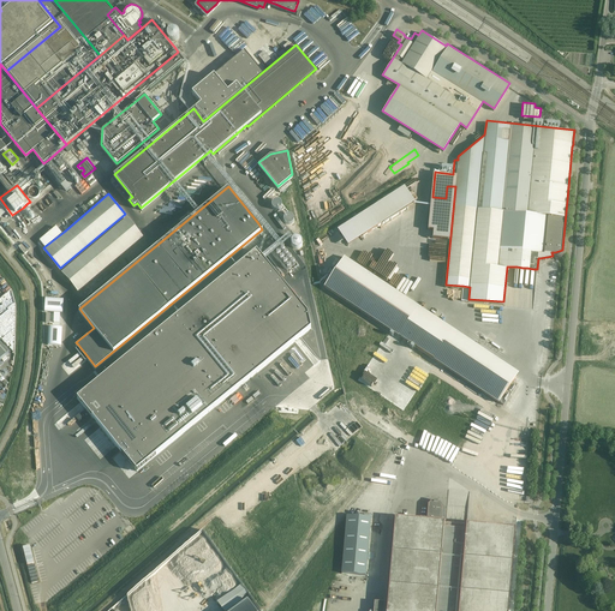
[(270,199),(270,202),(272,203),(273,205),(274,205),(276,207),(279,205),(280,204),(281,203),(282,201),(282,198),(281,197),(280,196),(278,195),(275,195),(274,195),(272,196),(270,197),(270,199)]
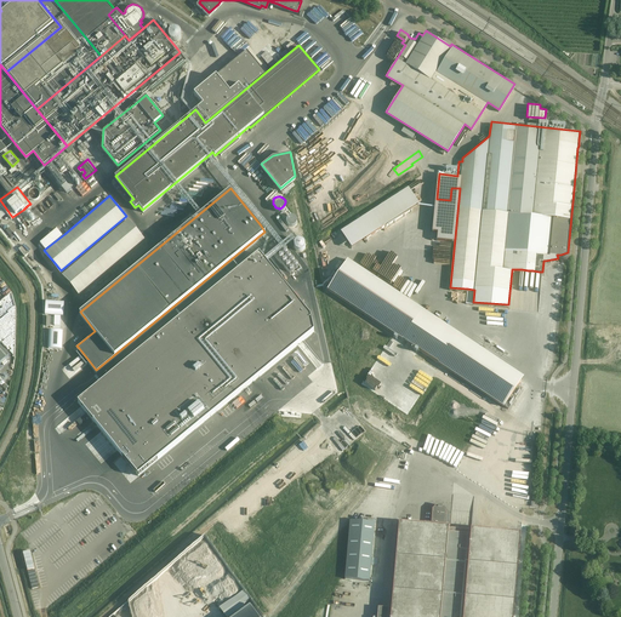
[(77,211),(80,216),(89,207),(86,204),(77,211)]
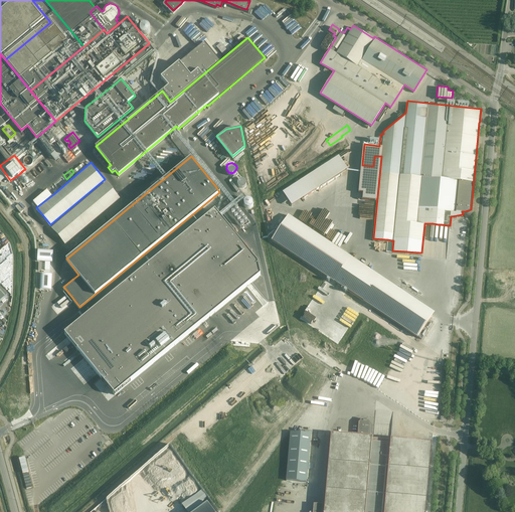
[(31,180),(23,170),(19,174),(27,184),(31,180)]
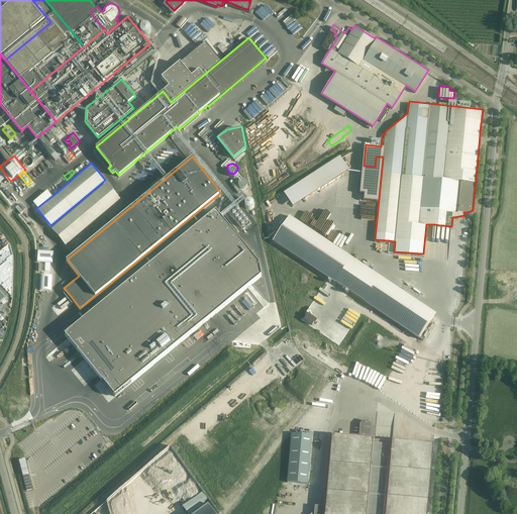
[(237,179),(237,181),(238,182),(239,183),(241,184),(242,184),(244,184),(245,183),(246,181),(247,180),(247,178),(246,176),(245,175),(243,175),(242,174),(240,175),(239,176),(238,177),(237,179)]
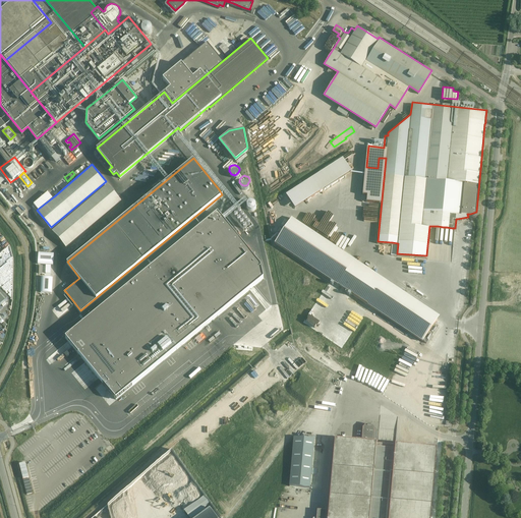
[(298,184),(307,198),(320,190),(310,176),(298,184)]
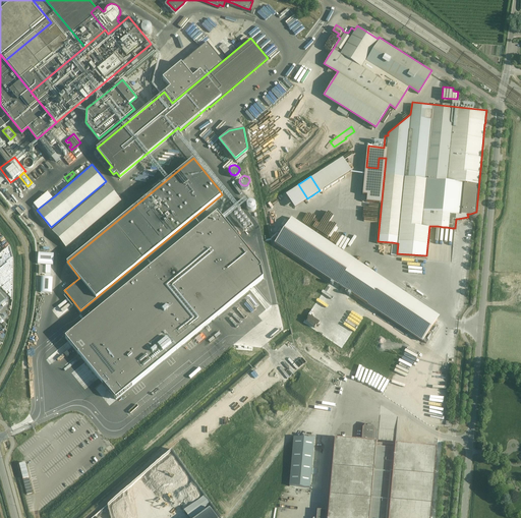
[(66,245),(121,199),(107,182),(53,229),(66,245)]
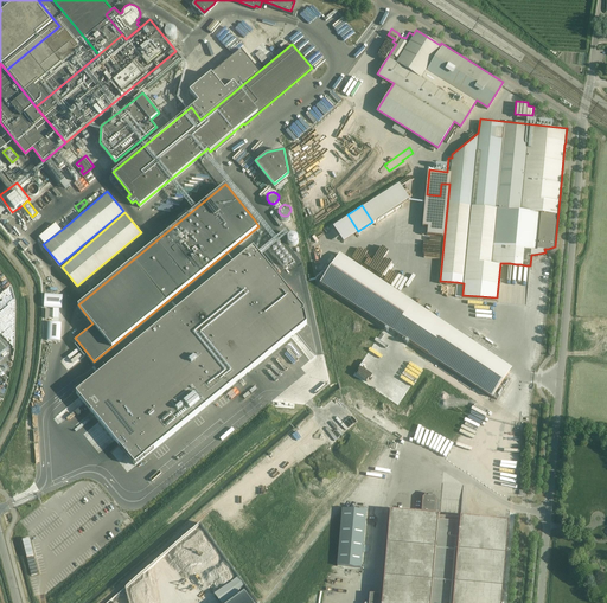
[(42,233),(48,241),(63,229),(56,220),(42,233)]
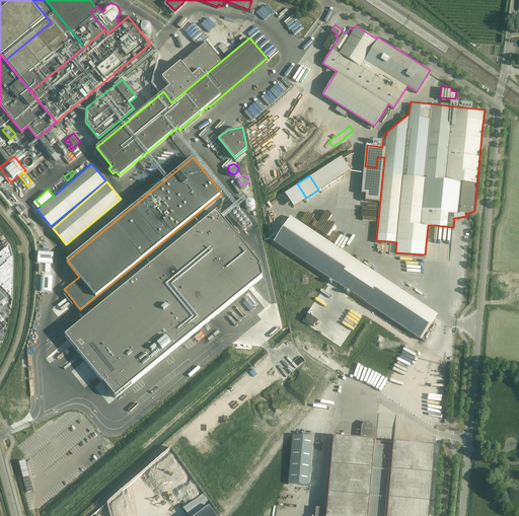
[(245,202),(245,204),(246,205),(247,207),(249,207),(250,208),(252,207),(253,206),(254,205),(255,203),(255,201),(254,200),(253,199),(251,198),(249,198),(248,198),(246,199),(245,201),(245,202)]
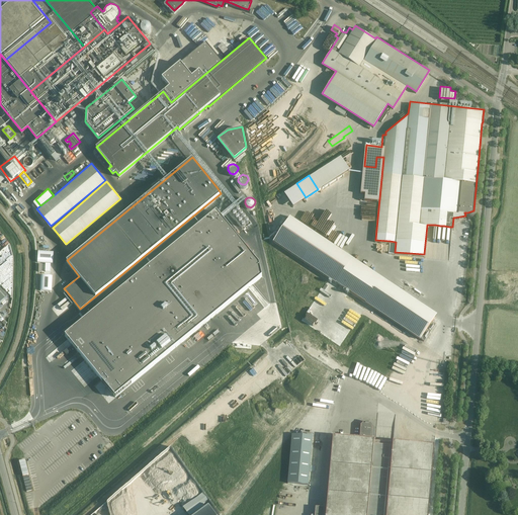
[(216,211),(66,336),(116,396),(265,271),(218,215),(216,211)]
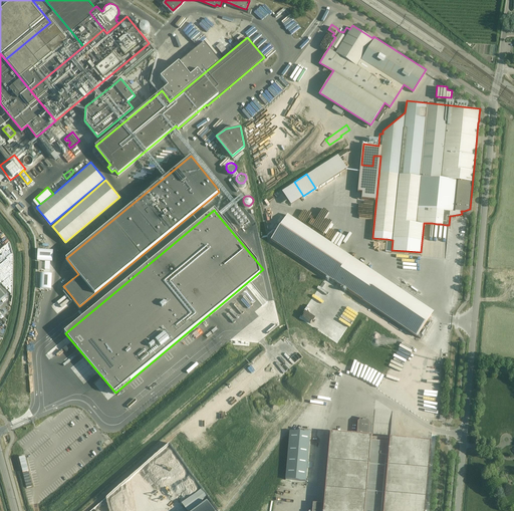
[(271,237),(333,278),(349,254),(288,212),(277,229),(274,226),(273,228),(271,231),(274,233),(271,237)]
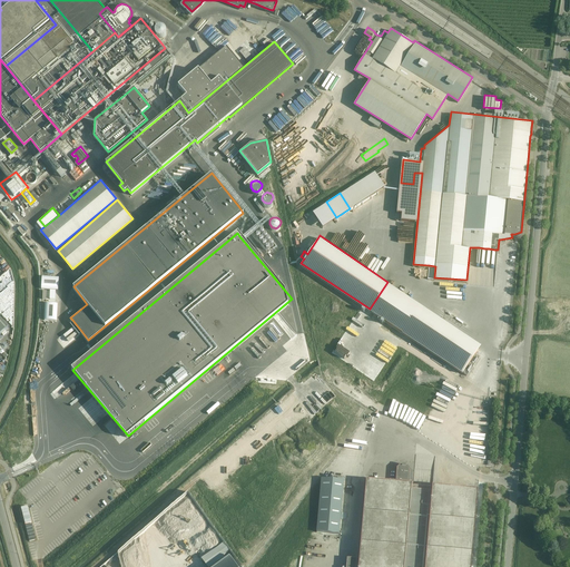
[(59,274),(41,273),(40,286),(58,287),(59,274)]
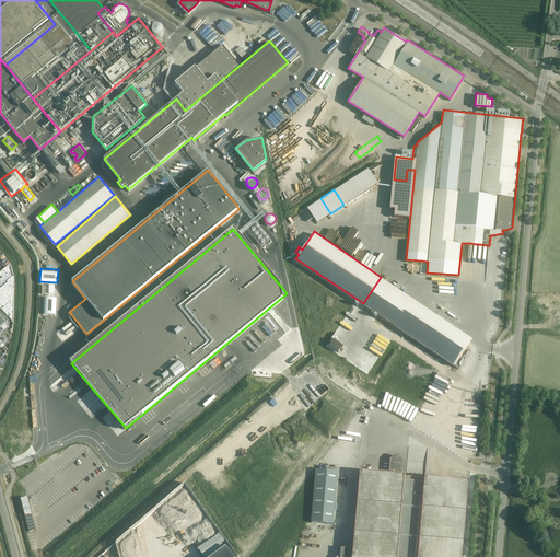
[(412,298),(381,277),(363,303),(395,324),(410,301),(412,298)]
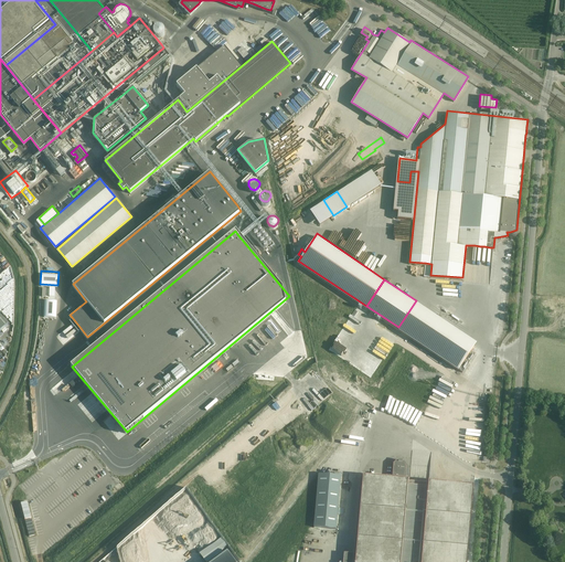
[(57,298),(43,297),(43,316),(56,316),(57,298)]
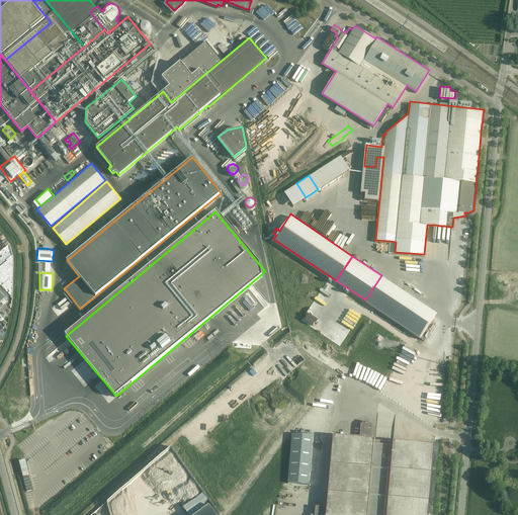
[(379,278),(365,299),(424,339),(430,330),(426,328),(435,316),(379,278)]
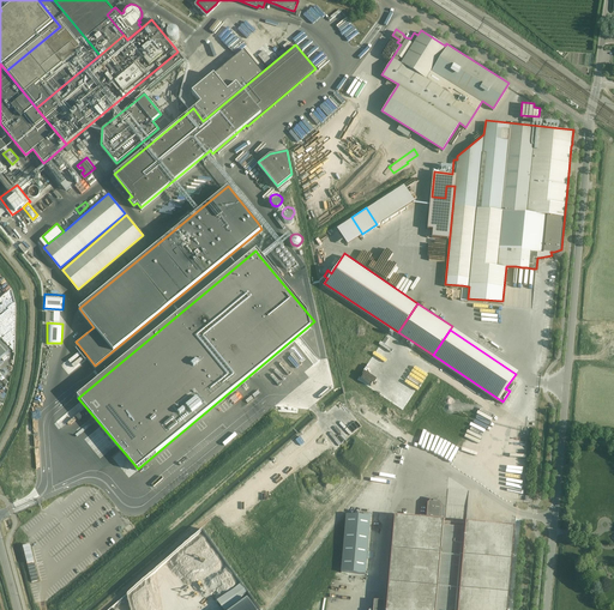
[(383,355),(359,394),(375,404),(399,364),(399,366),(404,358),(401,357),(403,354),(407,355),(409,349),(408,348),(409,344),(397,337),(385,356),(383,355)]
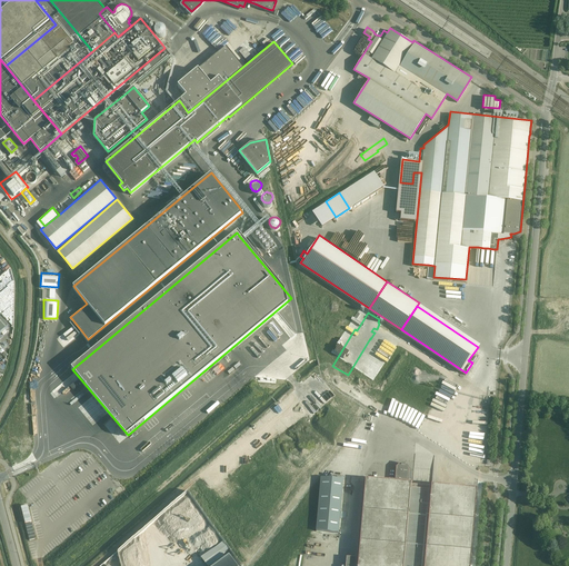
[(345,565),(469,565),(477,487),(431,483),(431,484),(411,482),(411,480),(408,480),(410,466),(407,463),(399,462),(397,465),(395,479),(366,477),(359,556),(347,555),(345,565)]
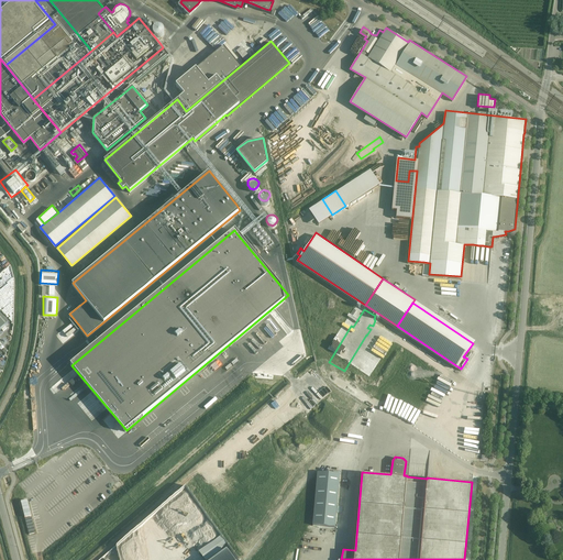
[(317,470),(312,524),(334,525),(340,472),(317,470)]
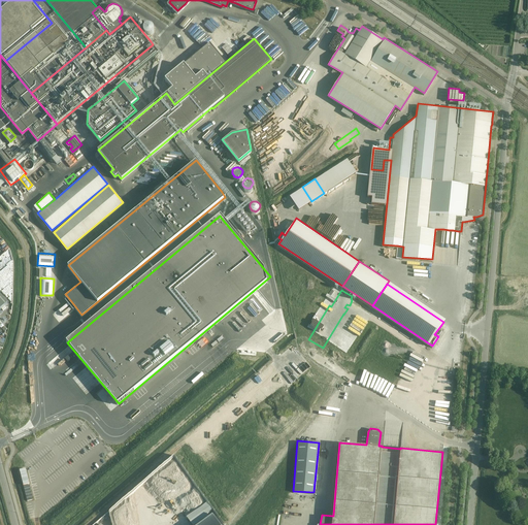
[(216,512),(196,524),(225,524),(216,512)]
